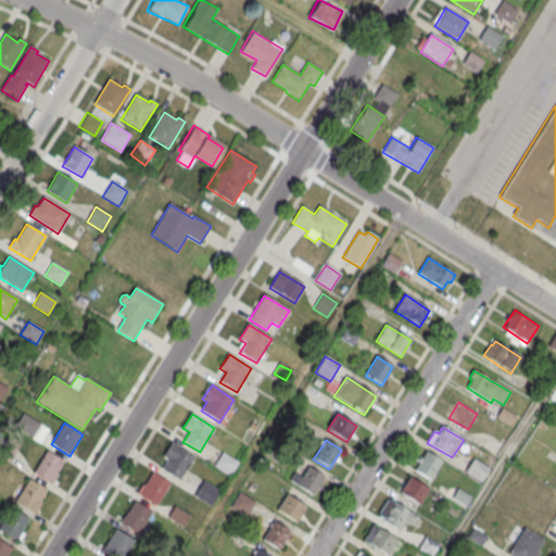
[(193,458),(175,446),(161,469),(179,481),(193,458)]
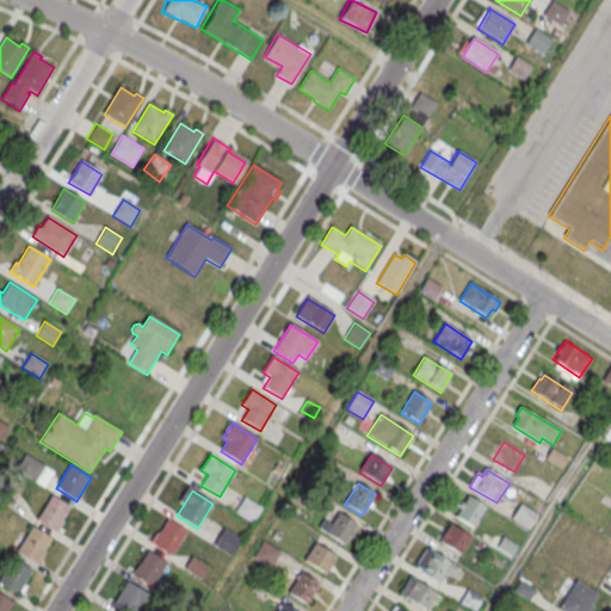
[(71,507),(51,495),(36,520),(55,532),(71,507)]
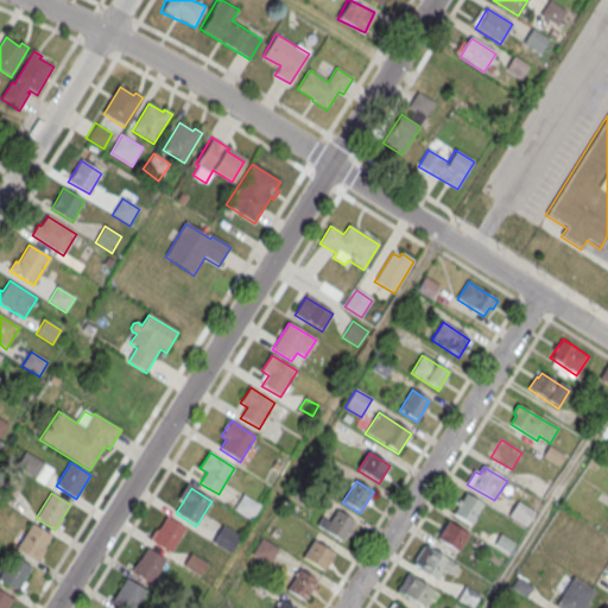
[(234,508),(251,519),(259,505),(244,494),(234,508)]
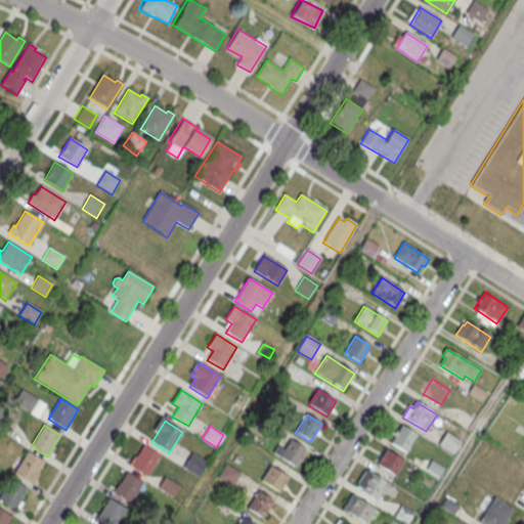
[(401,426),(417,435),(406,453),(390,443),(401,426)]
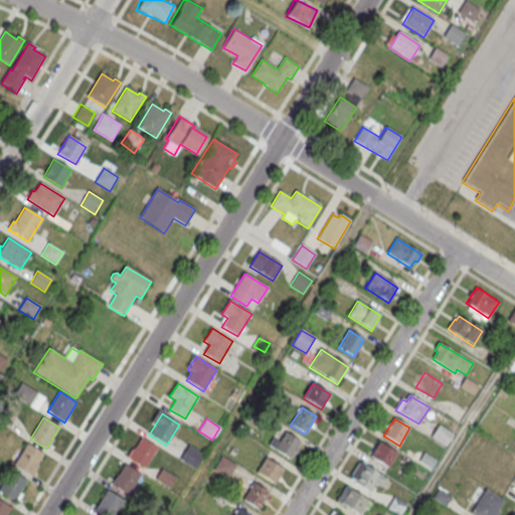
[(432,438),(446,447),(454,435),(439,424),(432,438)]
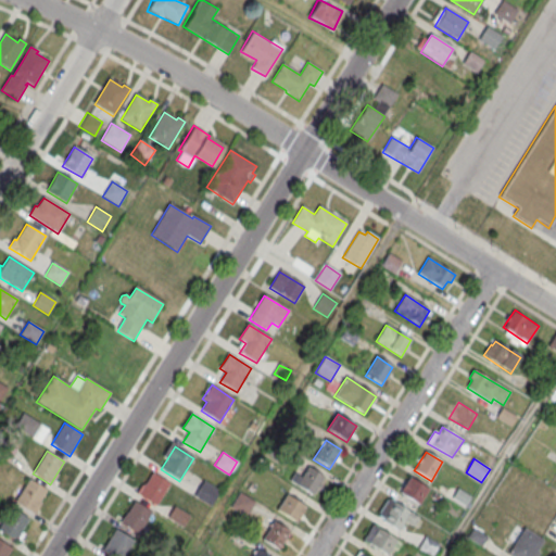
[(308,468),(324,478),(313,496),(297,487),(308,468)]
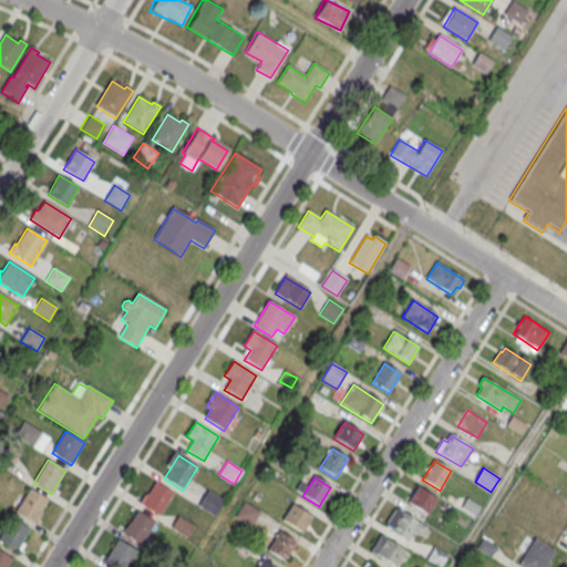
[(174,494),(154,482),(141,504),(160,517),(174,494)]
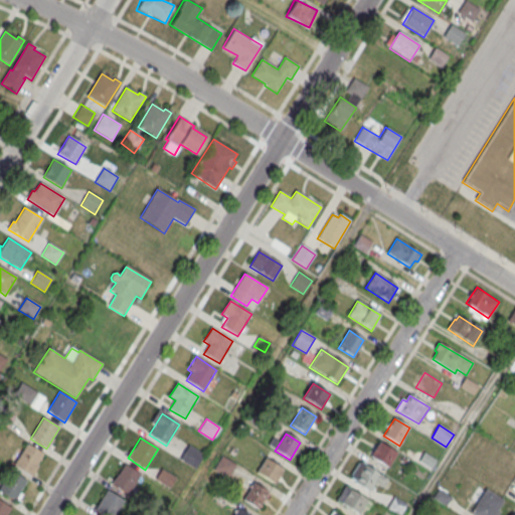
[(380,443),(397,454),(389,469),(370,458),(380,443)]
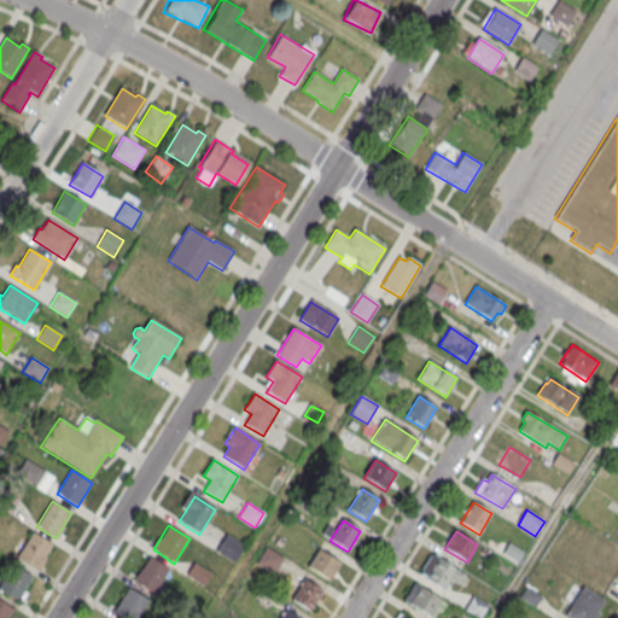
[(52,546),(33,534),(17,559),(36,571),(52,546)]
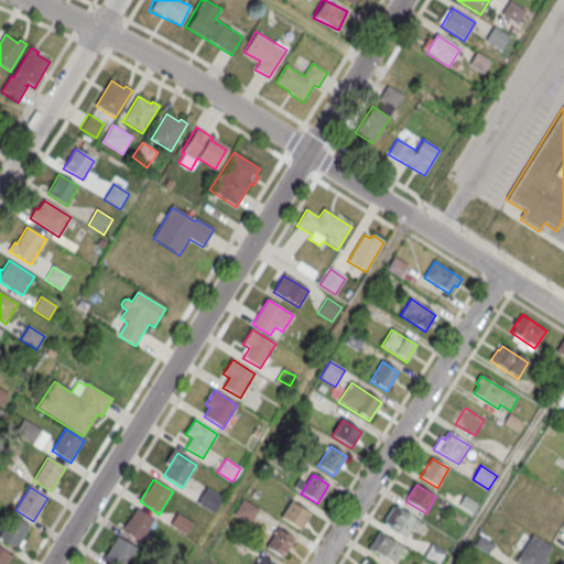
[(206,488),(224,499),(214,514),(197,503),(206,488)]
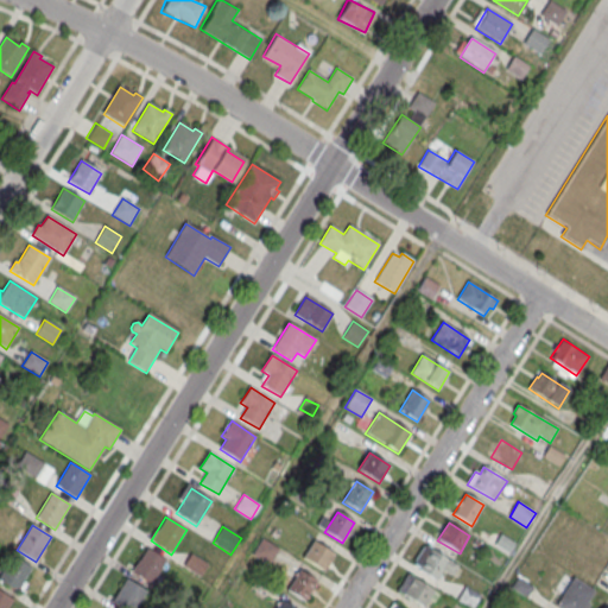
[(261,538),(279,550),(268,565),(251,555),(261,538)]
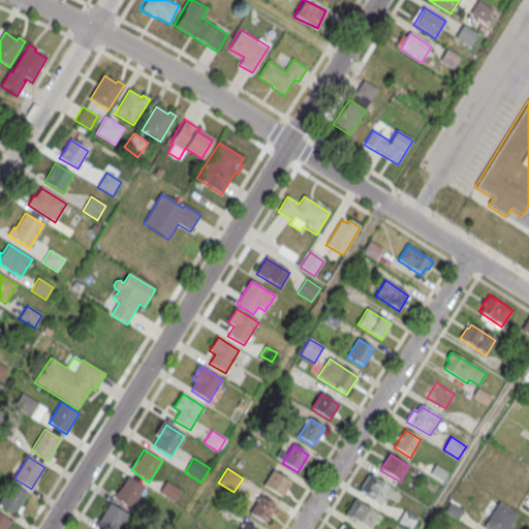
[(272,471),(290,483),(281,498),(262,487),(272,471)]
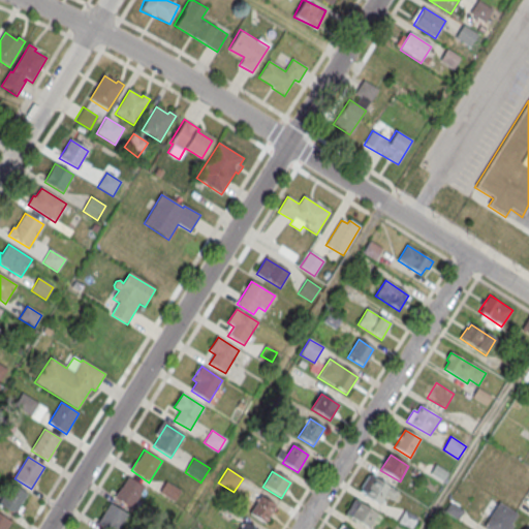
[(398,493),(371,475),(361,491),(380,504),(385,497),(394,501),(398,493)]
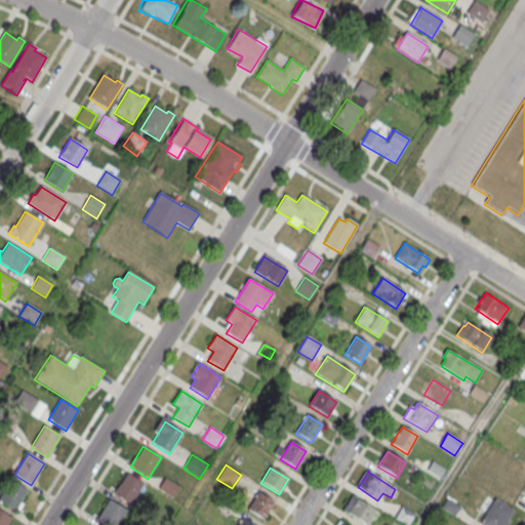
[(145,485),(126,474),(114,494),(131,506),(145,485)]
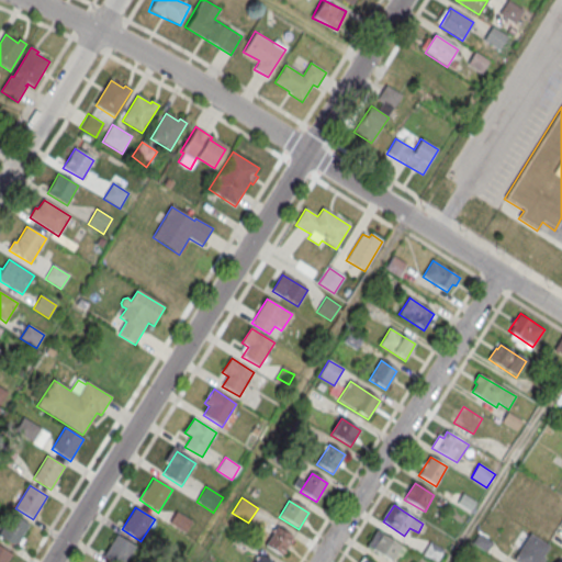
[(177,512),(192,521),(184,534),(169,524),(177,512)]
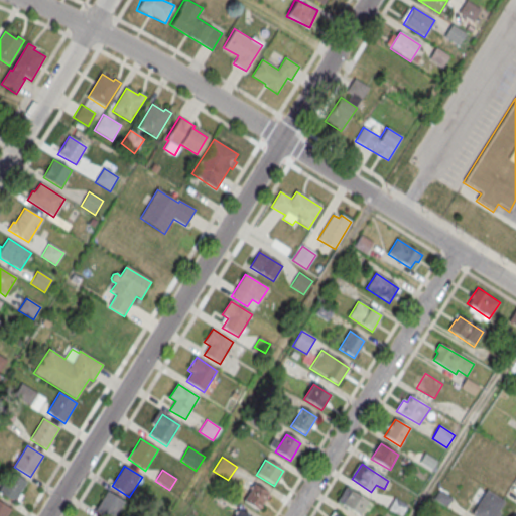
[(26,483),(10,473),(0,488),(0,494),(14,504),(26,483)]
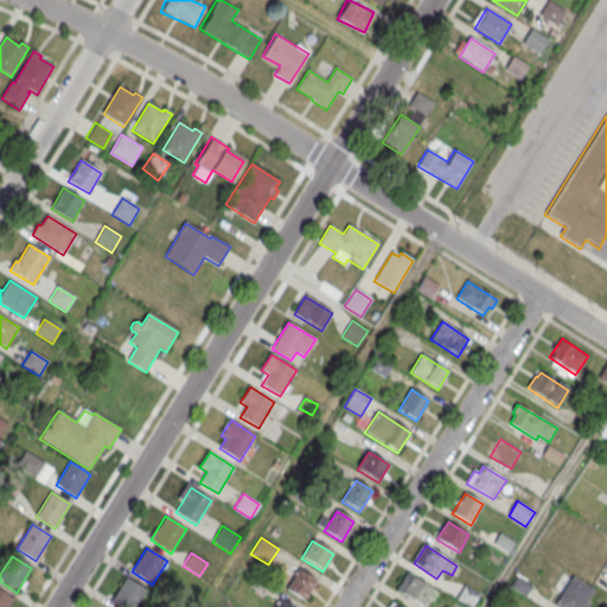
[(299,570),(317,581),(304,601),(286,590),(299,570)]
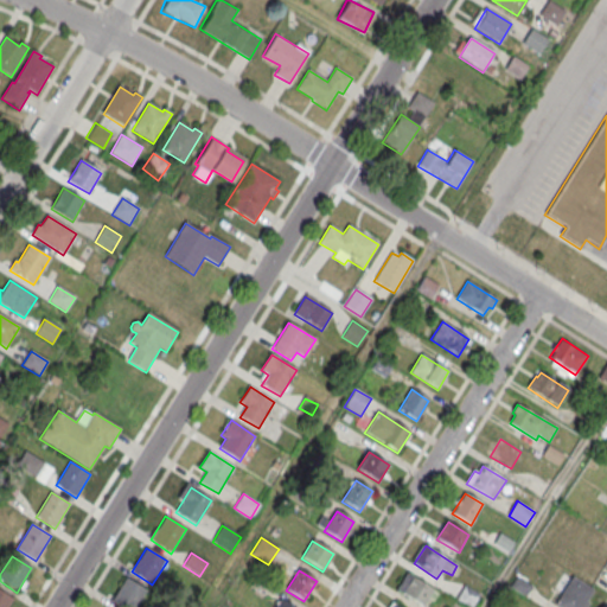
[(408,574),(434,590),(423,606),(397,592),(408,574)]
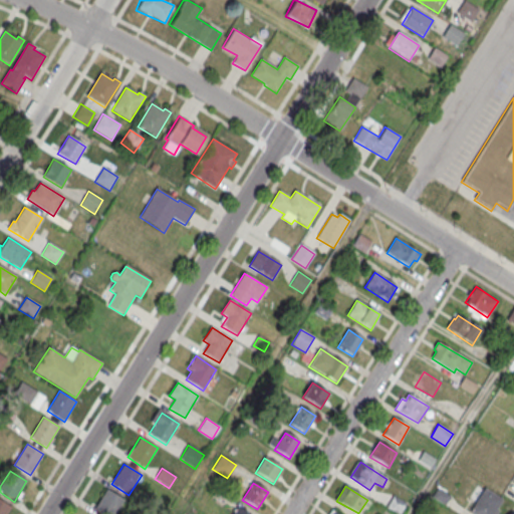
[(503,501),(485,489),(470,512),(473,513),(497,513),(499,512),(497,511),(503,501)]
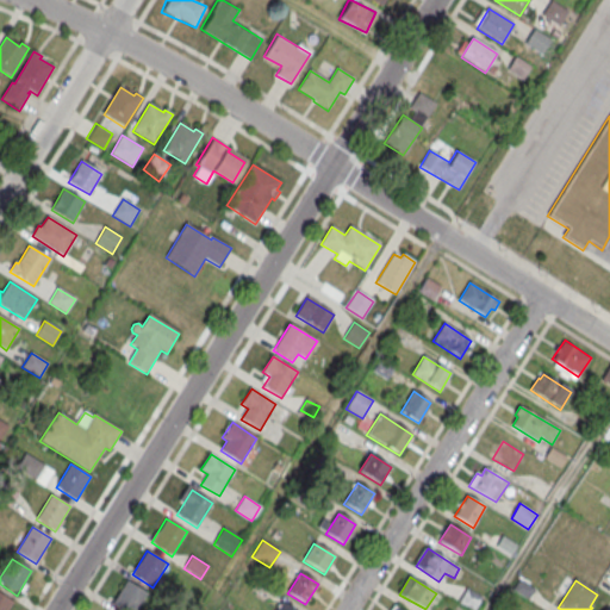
[(137,609),(148,595),(126,582),(112,607),(117,609),(137,609)]
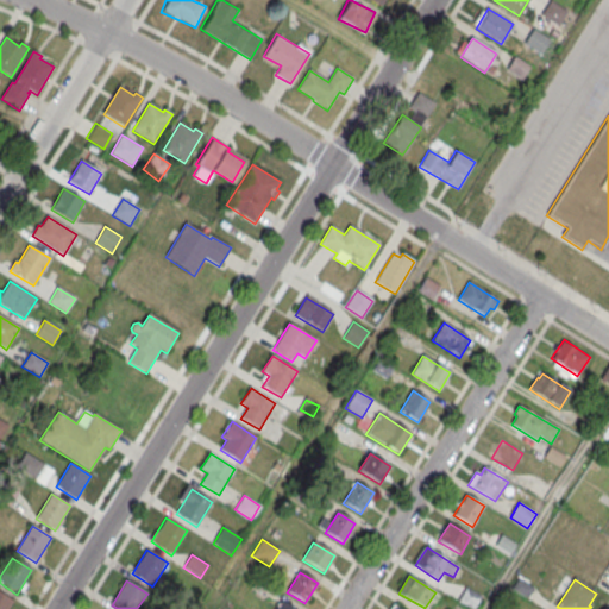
[(0,608),(6,608),(12,601),(0,592),(0,608)]
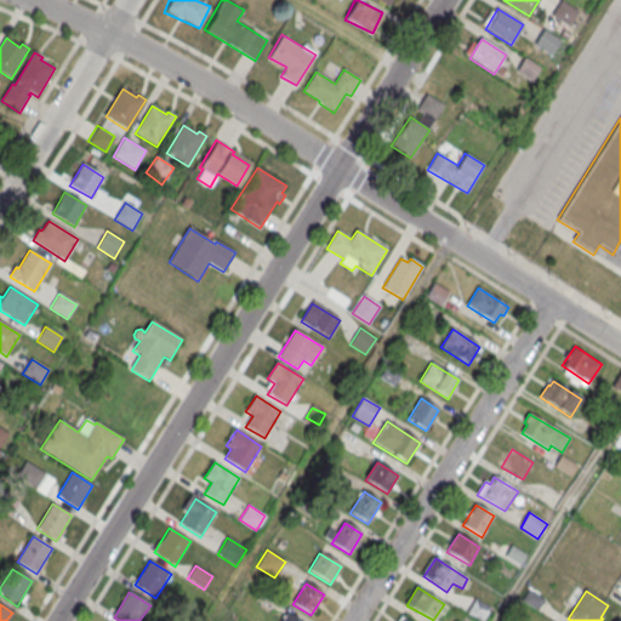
[(278,620),(303,620),(286,610),(278,620)]
